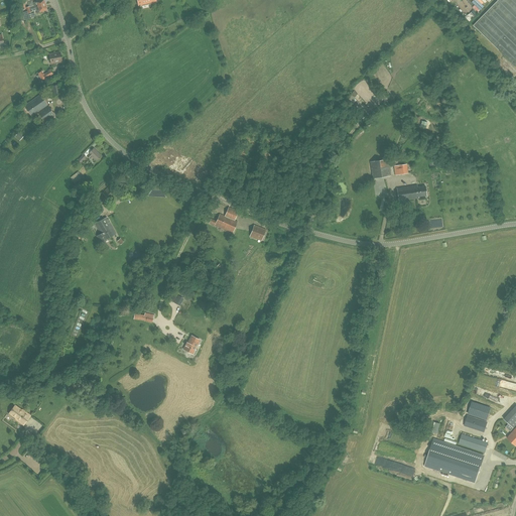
[(26,7),(27,11),(45,4),(43,0),(40,0),(36,2),(35,1),(33,2),(33,5),(29,7),(29,6),(26,7)]
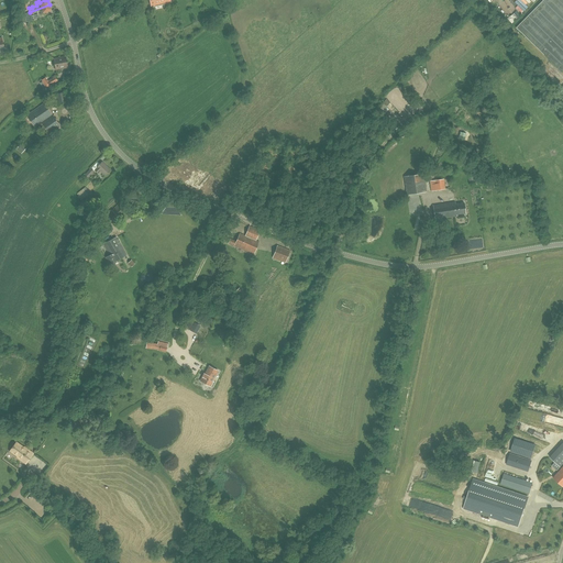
[(562,0),(538,0),(516,23),(562,69),(562,0)]
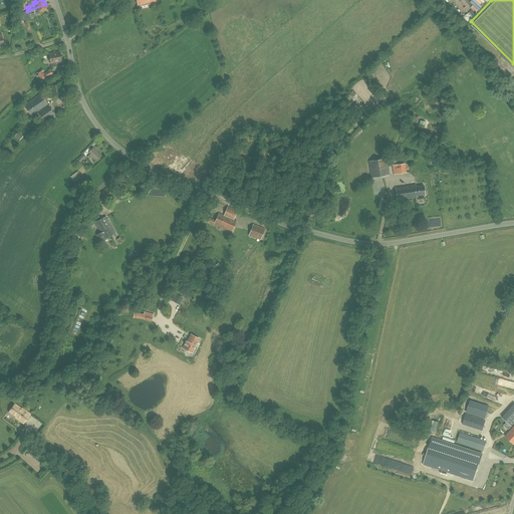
[(45,4),(27,11),(21,13),(21,12),(18,13),(18,21),(30,19),(28,13),(30,12),(35,10),(36,13),(46,9),(45,4)]
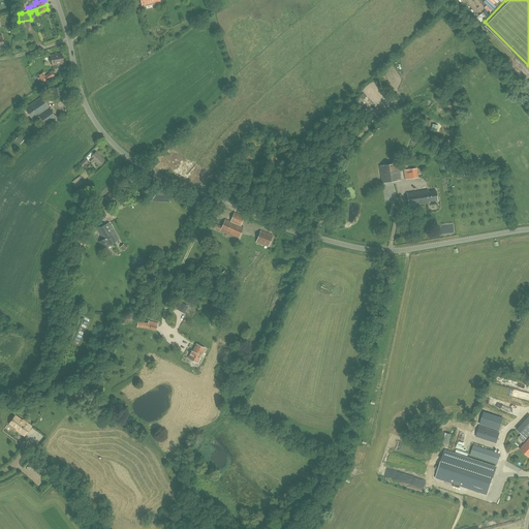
[(51,56),(53,65),(63,63),(62,54),(51,56)]
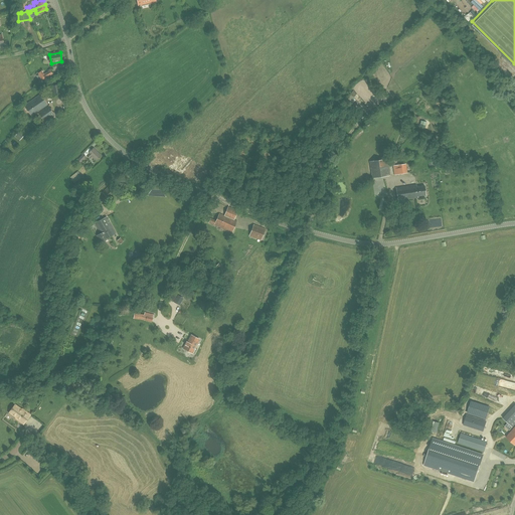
[(38,73),(38,74),(36,75),(39,81),(42,79),(42,80),(46,78),(48,80),(53,77),(52,74),(53,74),(50,70),(43,73),(42,70),(38,73)]
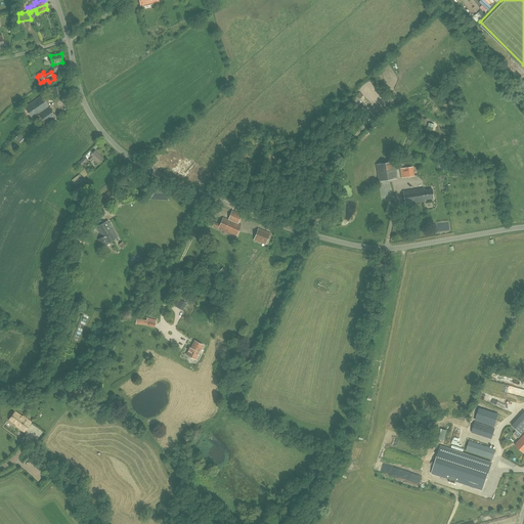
[(52,88),(55,97),(62,95),(59,86),(52,88)]
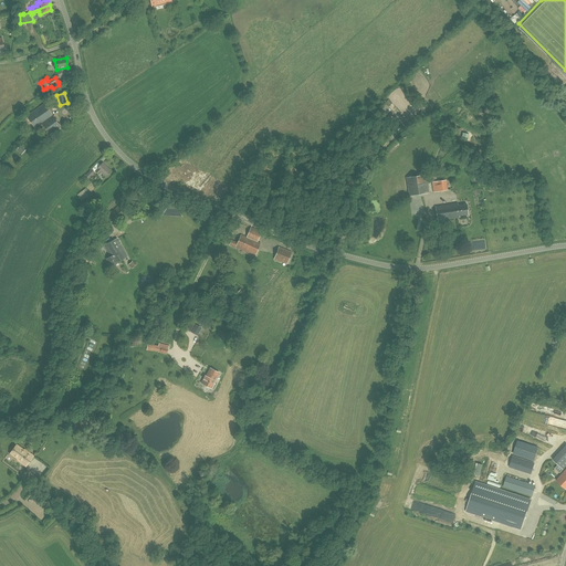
[(41,123),(53,115),(44,104),(27,116),(34,128),(41,123)]
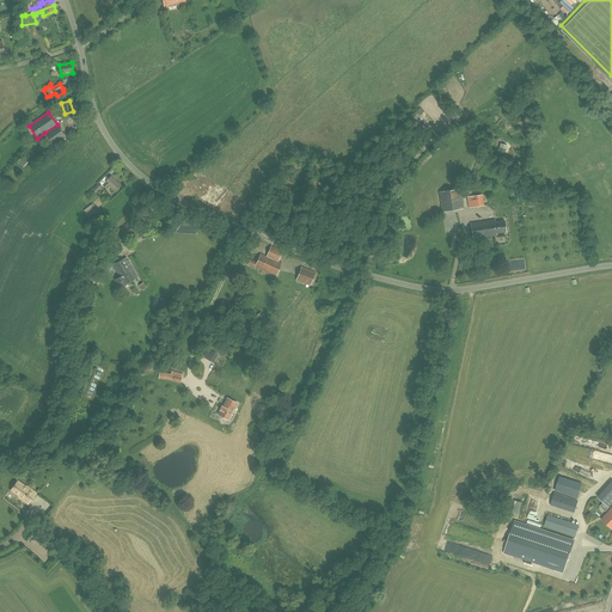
[(44,133),(54,146),(66,138),(57,124),(44,133)]
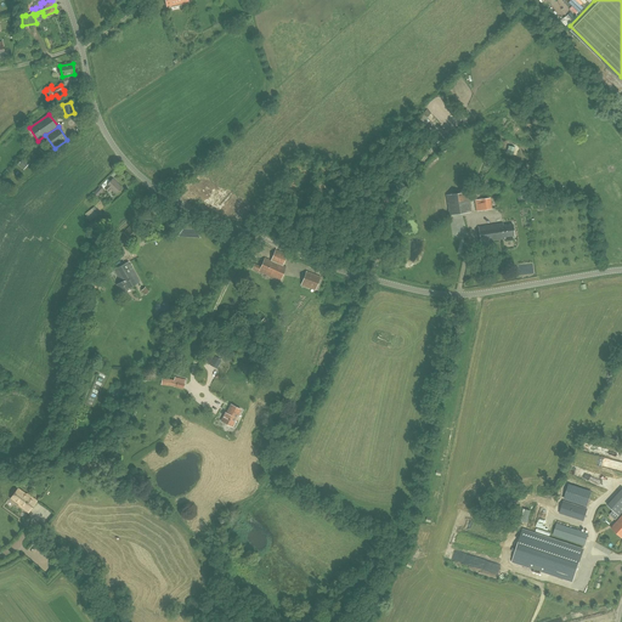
[(24,159),(18,165),(24,170),(29,164),(24,159)]
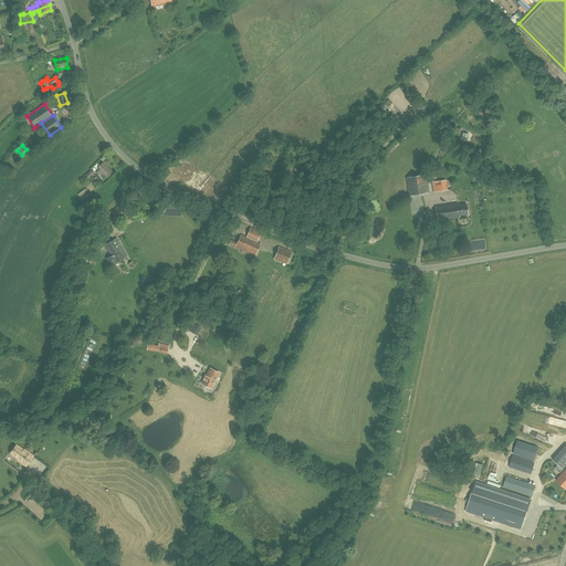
[(98,174),(101,171),(105,177),(112,170),(103,161),(97,168),(95,170),(98,174)]
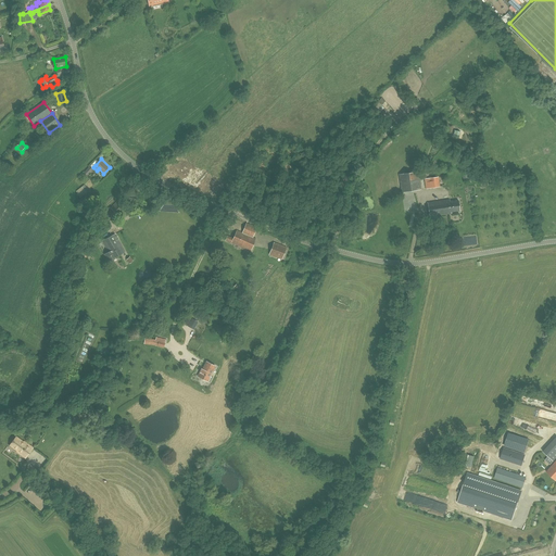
[(84,173),(87,176),(93,169),(90,166),(84,173)]
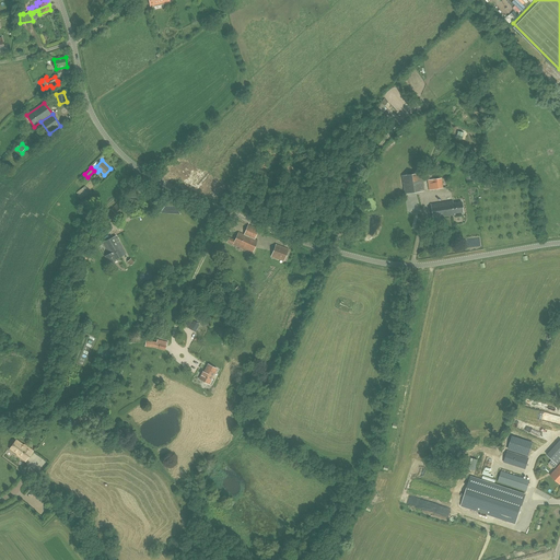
[(423,190),(421,173),(401,176),(405,194),(423,190)]
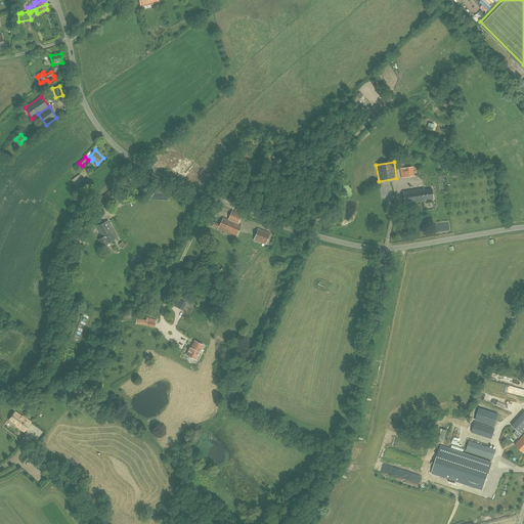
[(400,169),(401,178),(415,176),(413,167),(400,169)]
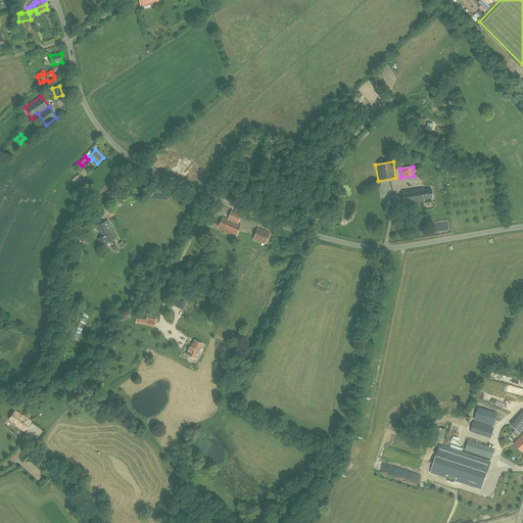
[(72,180),(76,186),(84,180),(80,174),(72,180)]
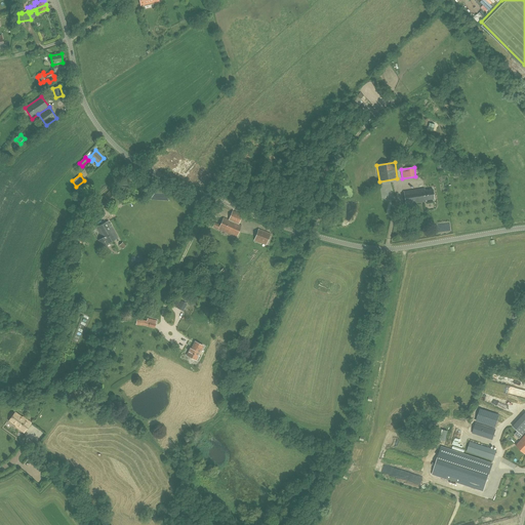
[(112,188),(104,196),(112,204),(122,194),(119,191),(117,193),(112,188)]
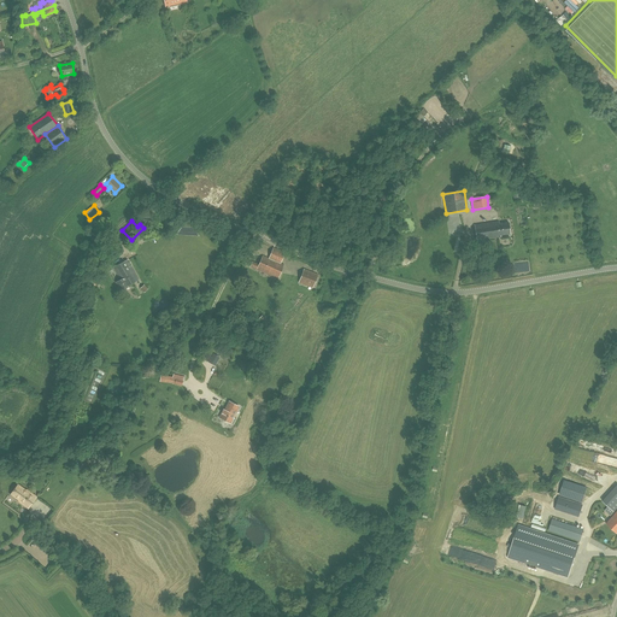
[(477,241),(501,238),(500,235),(510,234),(509,222),(499,223),(499,222),(475,225),(477,241)]
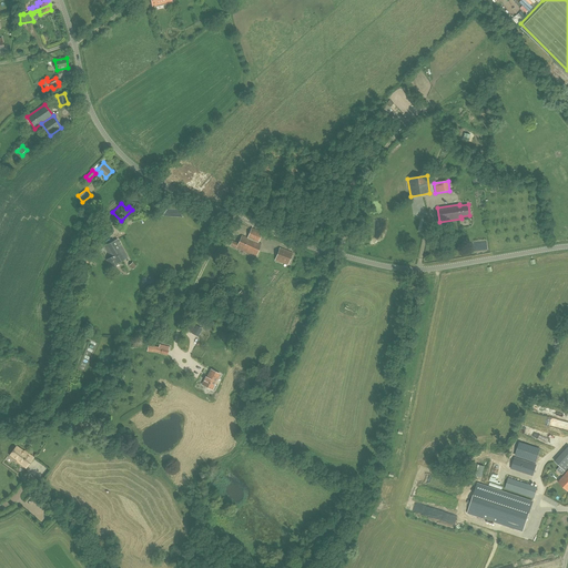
[(252,227),(247,237),(242,235),(239,243),(233,241),(231,245),(255,256),(261,244),(259,243),(263,233),(252,227)]
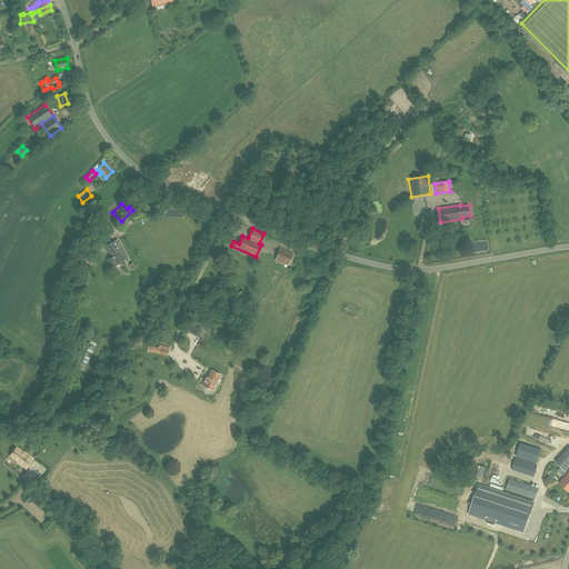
[(96,240),(101,242),(107,232),(102,230),(96,240)]
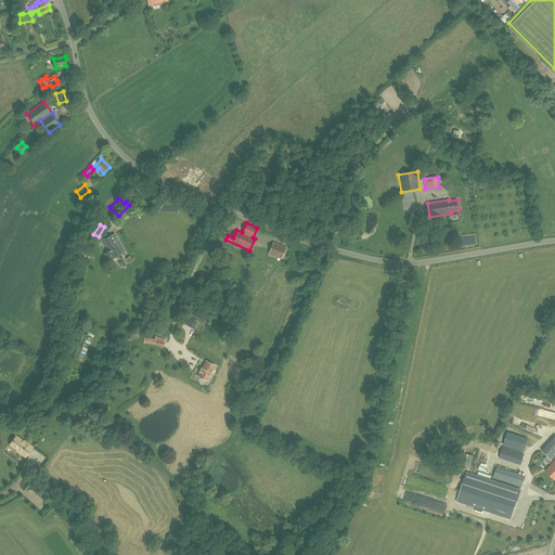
[(125,252),(118,240),(115,233),(102,241),(108,252),(104,254),(107,261),(125,252)]
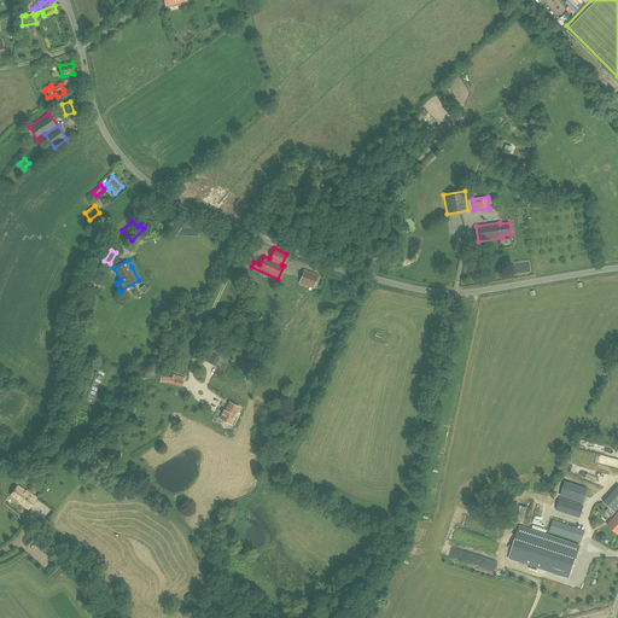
[(304,269),(299,283),(314,287),(319,275),(304,269)]
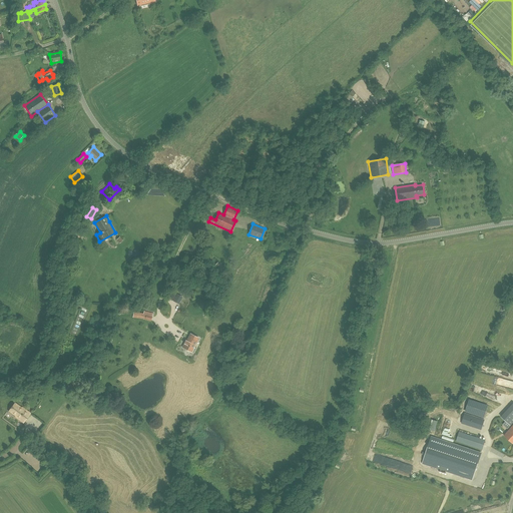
[(218,263),(214,266),(220,271),(223,268),(218,263)]
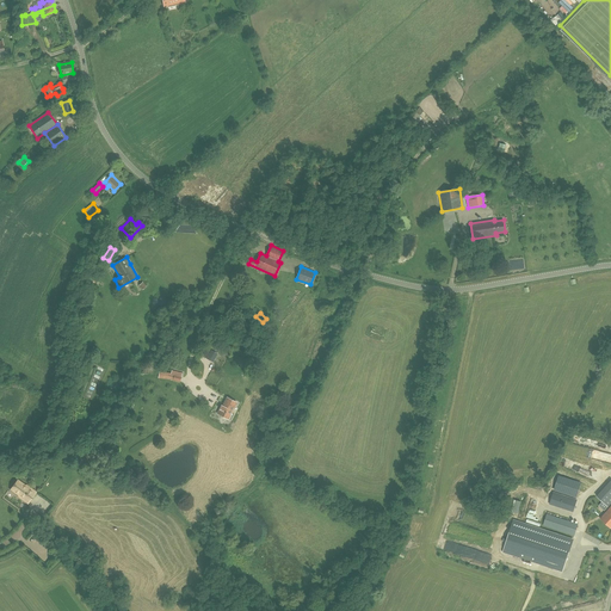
[(210,357),(215,359),(218,353),(211,350),(207,358),(209,359),(210,357)]
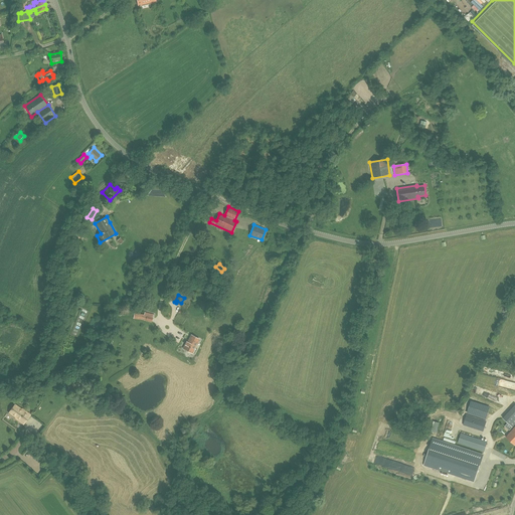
[(140,313),(139,319),(141,319),(144,320),(152,322),(154,314),(145,312),(144,314),(142,314),(140,313)]
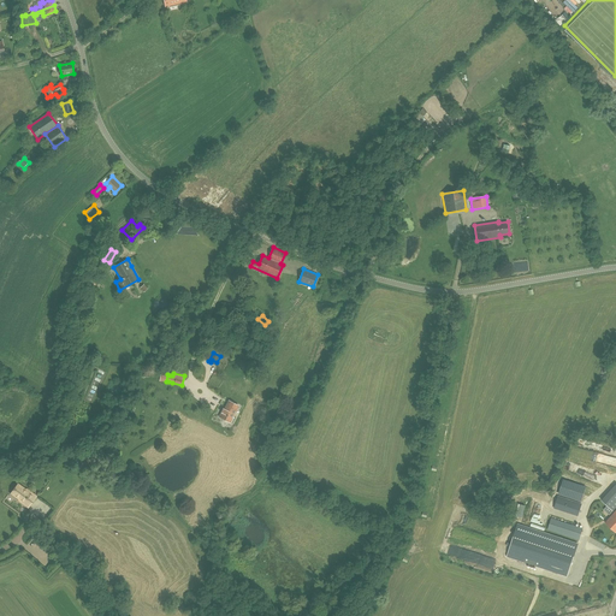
[(220,412),(221,412),(218,418),(230,424),(240,406),(229,400),(224,408),(223,408),(220,412)]
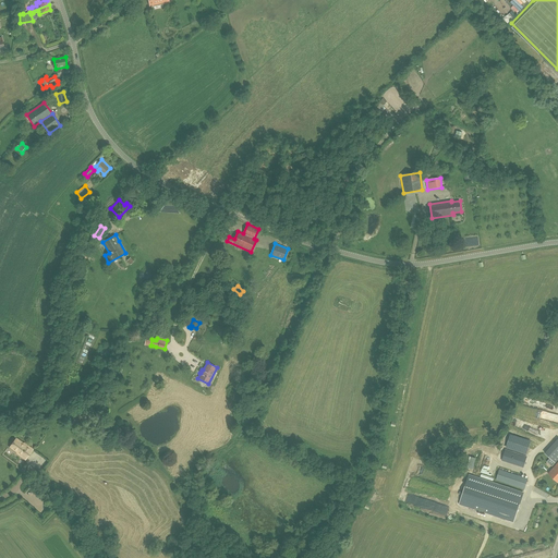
[(67,410),(62,416),(59,421),(63,424),(71,413),(67,410)]
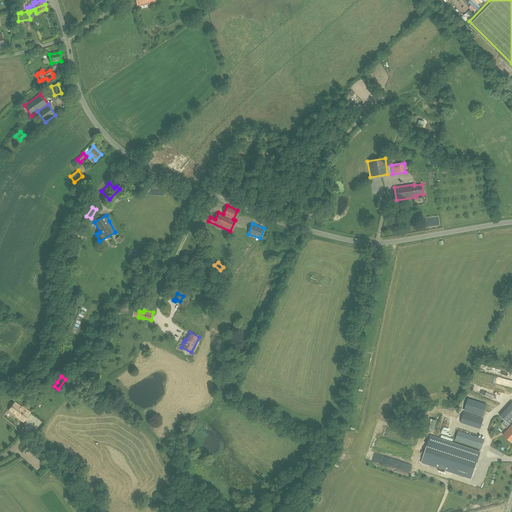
[(16,415),(24,421),(30,412),(22,406),(22,407),(15,402),(9,409),(16,414),(16,415)]
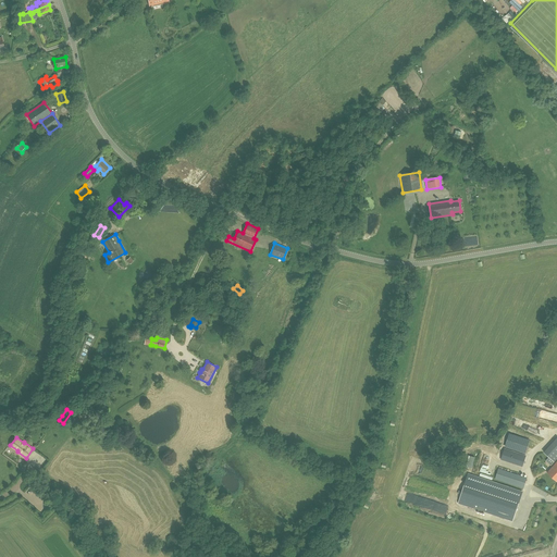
[(505,449),(502,459),(522,466),(525,456),(505,449)]
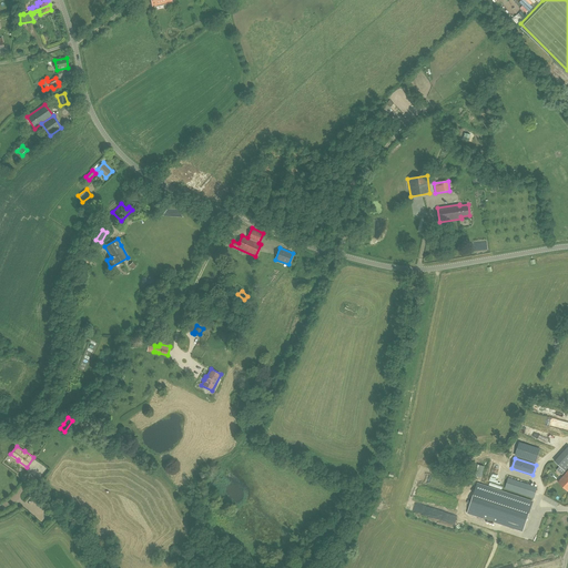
[(567,470),(558,482),(567,490),(567,470)]
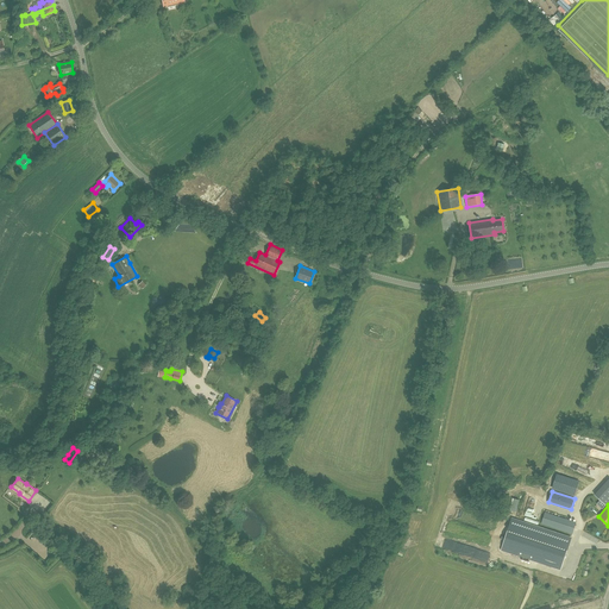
[(545,512),(541,523),(572,534),(576,522),(545,512)]
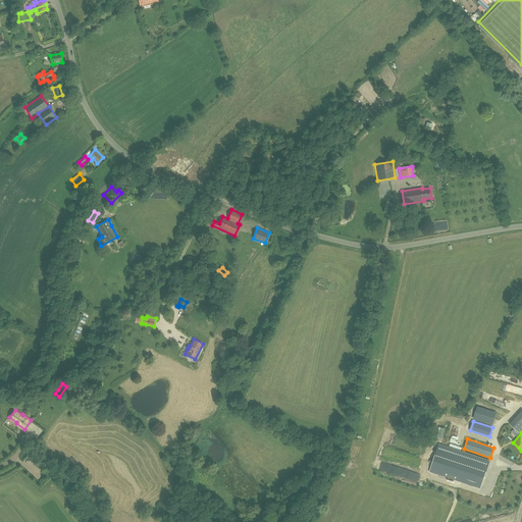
[(434,456),(429,470),(461,481),(480,487),(485,473),(488,461),(438,444),(434,456)]
